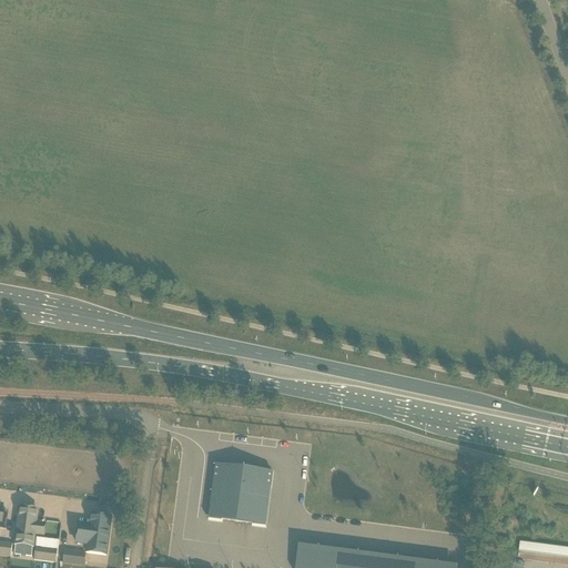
[(265,528),(273,474),(215,466),(209,520),(265,528)]
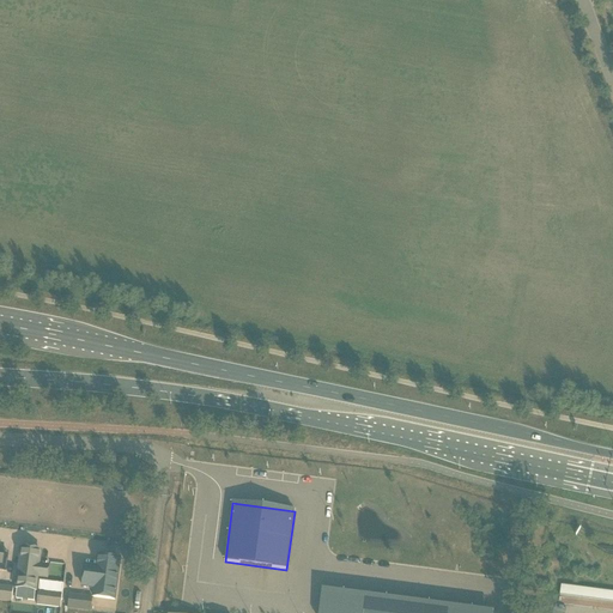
[(20,548),(16,590),(37,593),(38,580),(49,581),(50,566),(41,565),(43,551),(20,548)]
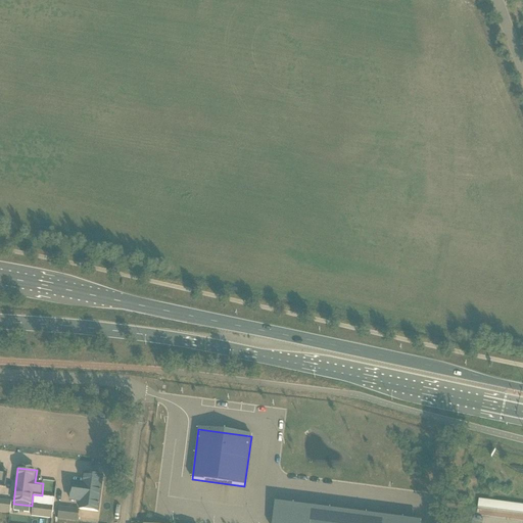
[(85,475),(83,485),(73,484),(70,502),(81,503),(80,510),(97,513),(102,478),(85,475)]
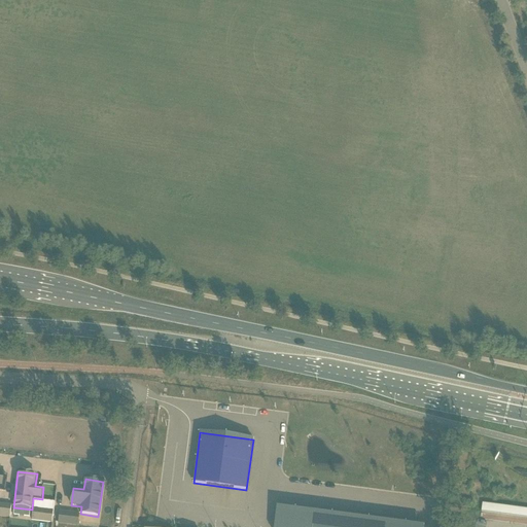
[(526,508),(483,502),(481,515),(490,516),(489,518),(498,519),(498,515),(526,519),(526,508)]
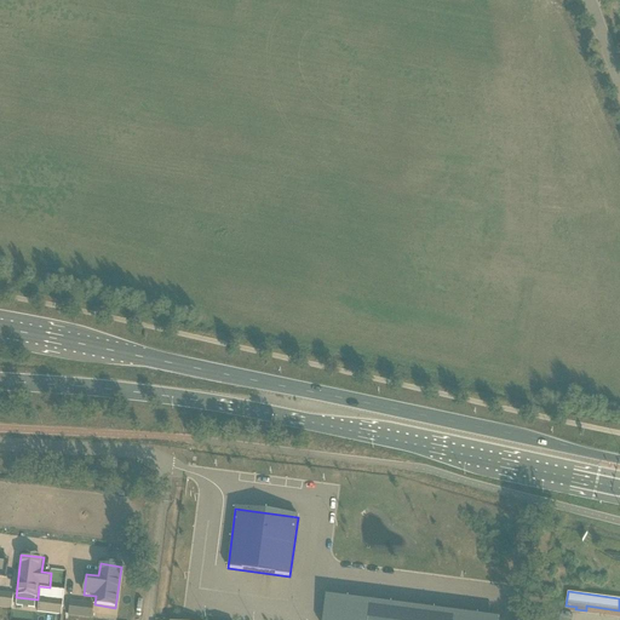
[(0,593),(0,608),(12,609),(13,595),(0,593)]
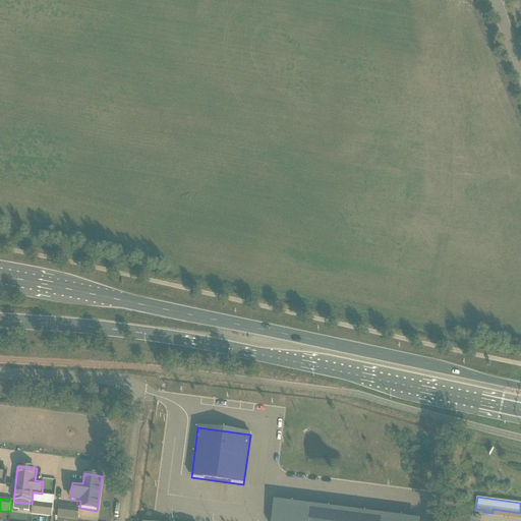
[(33,503),(32,515),(51,517),(53,505),(33,503)]
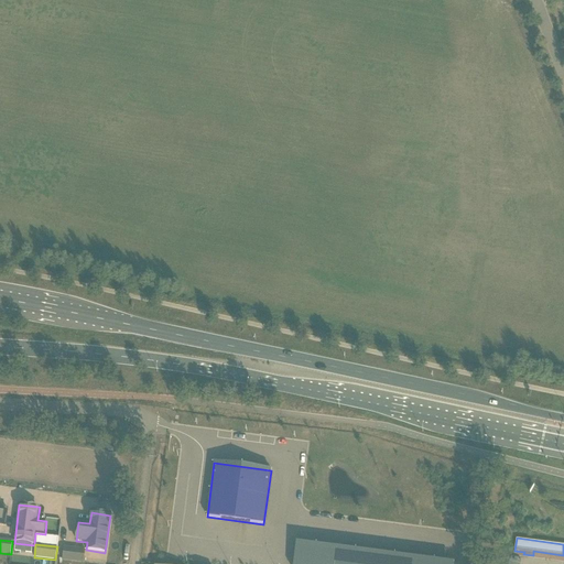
[(64,548),(62,561),(84,563),(85,551),(64,548)]
